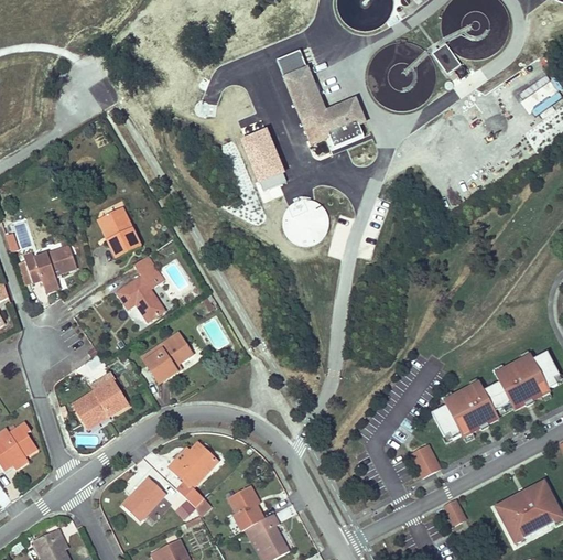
[(461,63),(445,41),(431,51),(446,72),(461,63)]
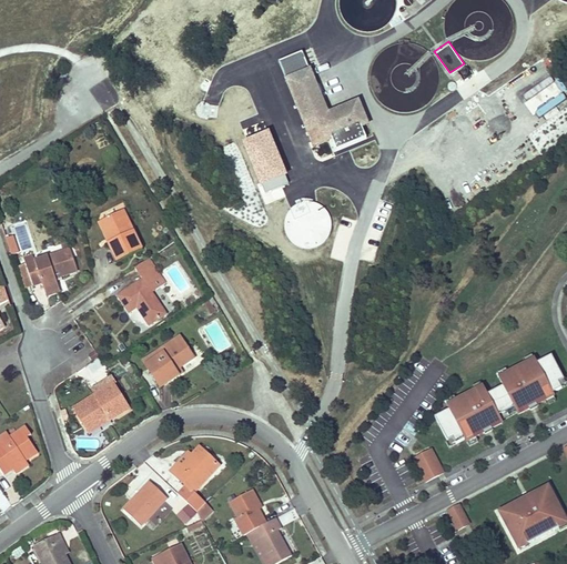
[(277,59),(285,77),(310,67),(302,49),(277,59)]
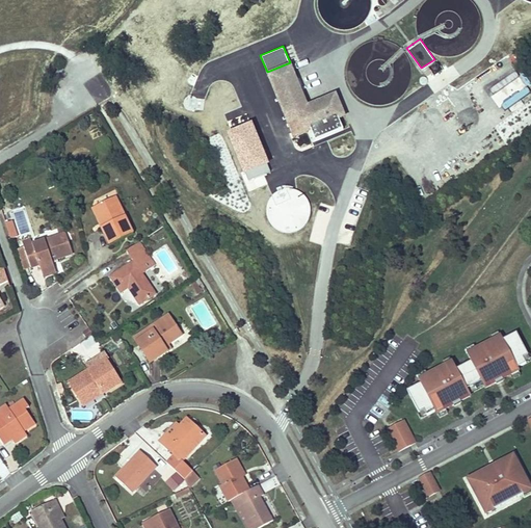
[(290,62),(267,72),(291,130),(342,108),(335,91),(307,104),(290,62)]
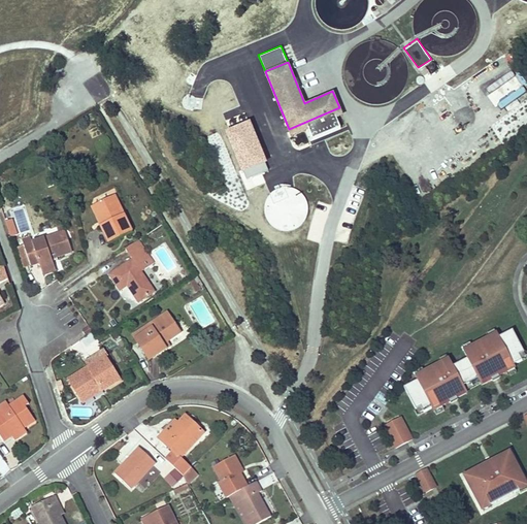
[(122,68),(117,72),(124,79),(128,75),(122,68)]
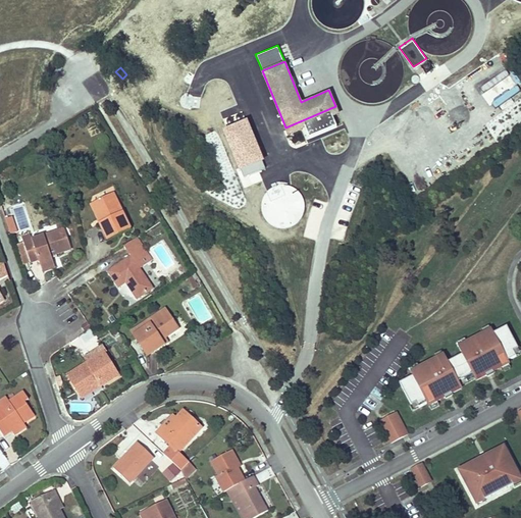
[(300,85),(313,79),(308,67),(295,72),(300,85)]
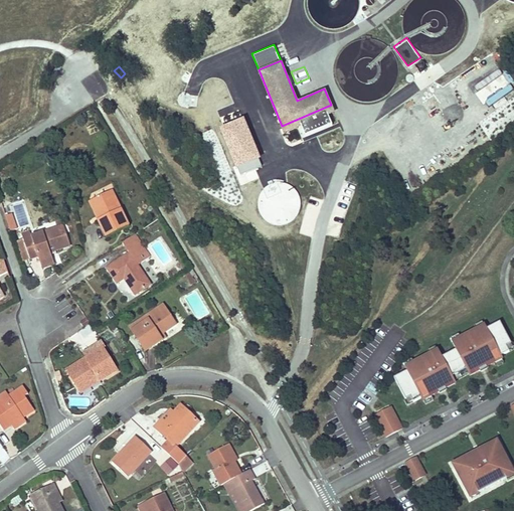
[(285,131),(333,110),(331,105),(282,126),(285,131)]
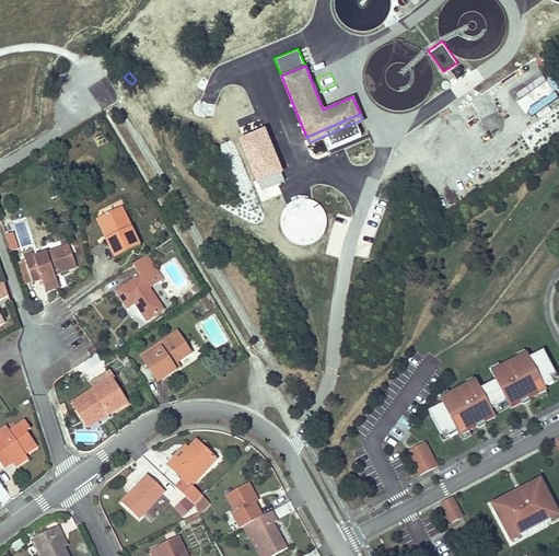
[(316,165),(319,197),(327,196),(324,164),(316,165)]
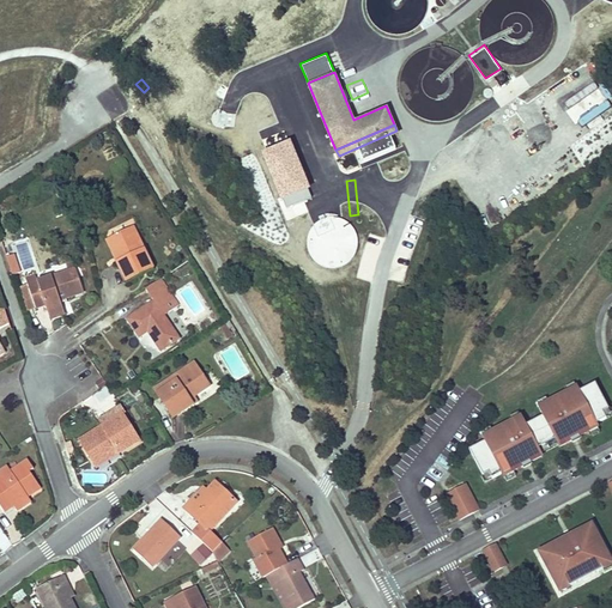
[(134,223),(114,232),(123,255),(117,257),(127,279),(155,266),(134,223)]
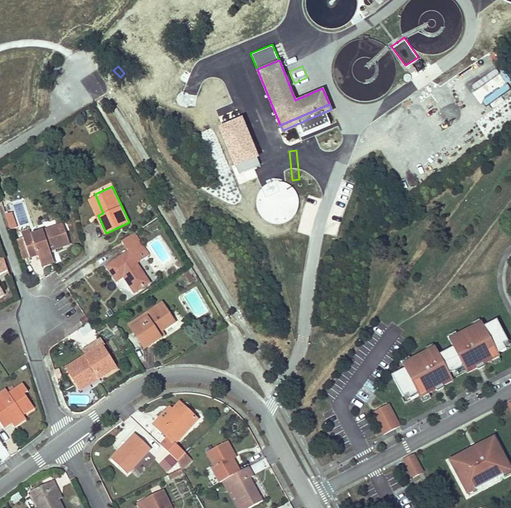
[(95,194),(90,196),(98,215),(103,213),(95,194)]
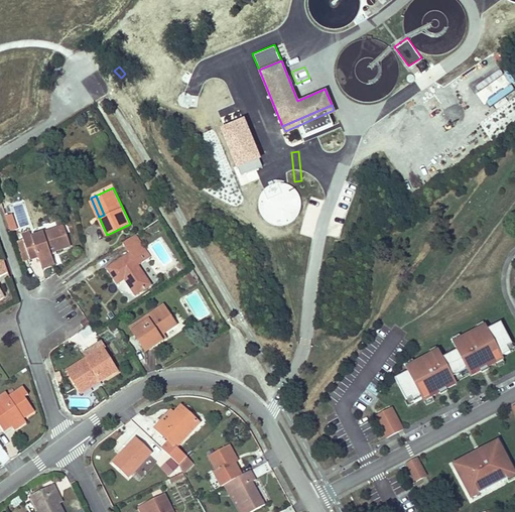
[(13,213),(6,215),(10,229),(17,227),(13,213)]
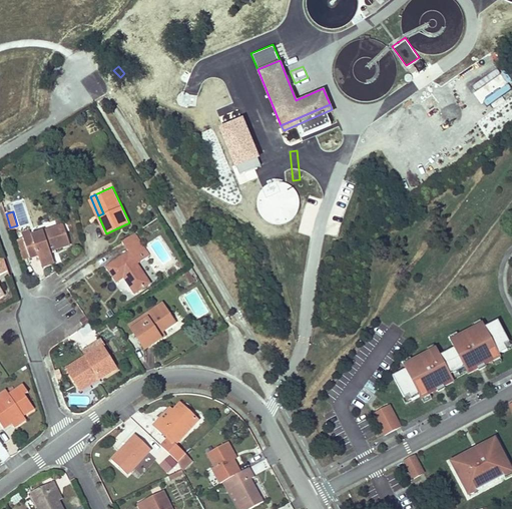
[(59,223),(24,234),(30,255),(39,251),(43,264),(54,260),(52,250),(56,248),(56,246),(71,241),(62,212),(56,214),(59,223)]
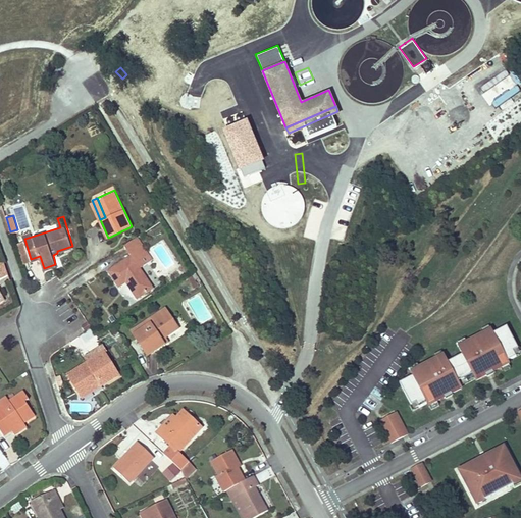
[(139,235),(125,243),(133,253),(110,268),(119,283),(127,279),(138,295),(153,285),(141,265),(153,257),(139,235)]
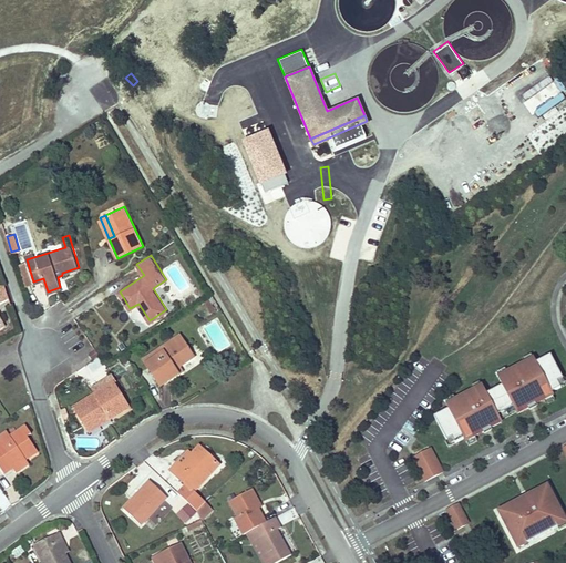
[(33,282),(27,259),(20,262),(27,284),(33,282)]
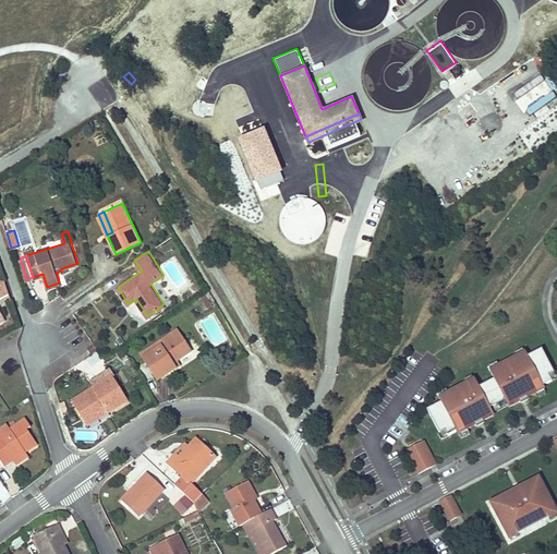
[(0,320),(5,317),(0,306),(0,294),(9,289),(4,277),(0,279),(0,320)]
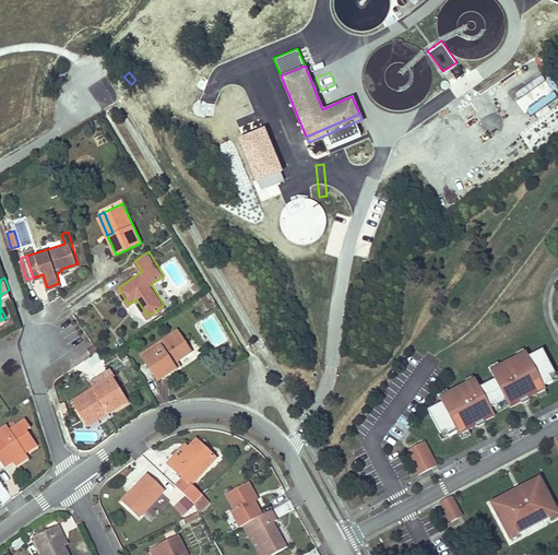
[(205,292),(202,294),(209,306),(213,303),(205,292)]
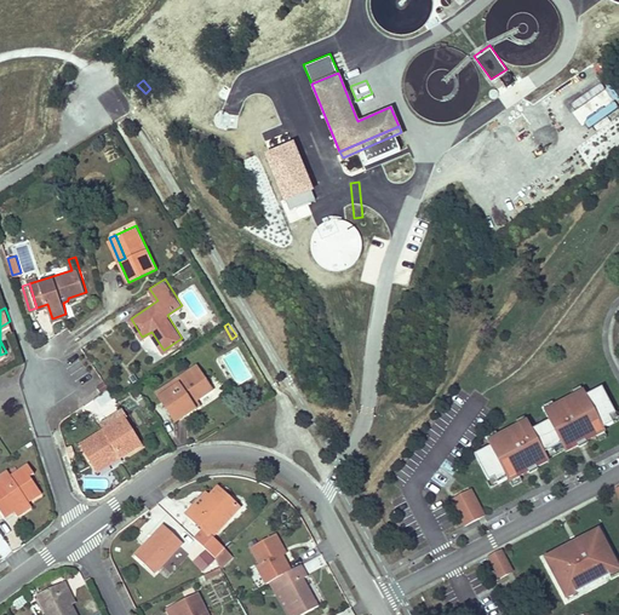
[(179,383),(161,394),(177,418),(200,403),(198,397),(212,386),(199,363),(177,378),(179,383)]
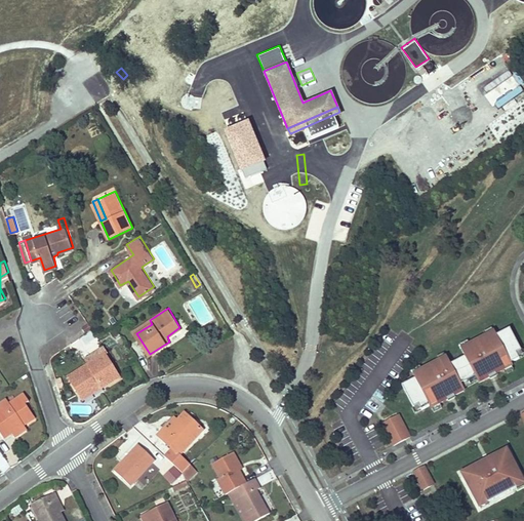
[(150,320),(134,330),(136,333),(152,324),(150,320)]
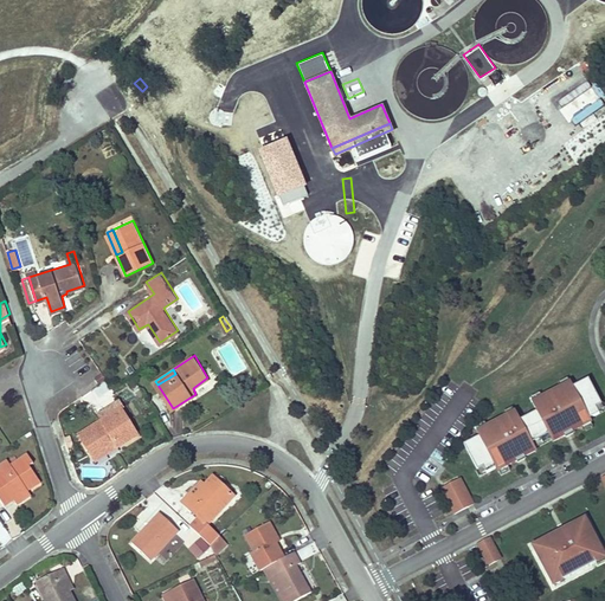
[(107,376),(103,372),(96,376),(100,381),(107,376)]
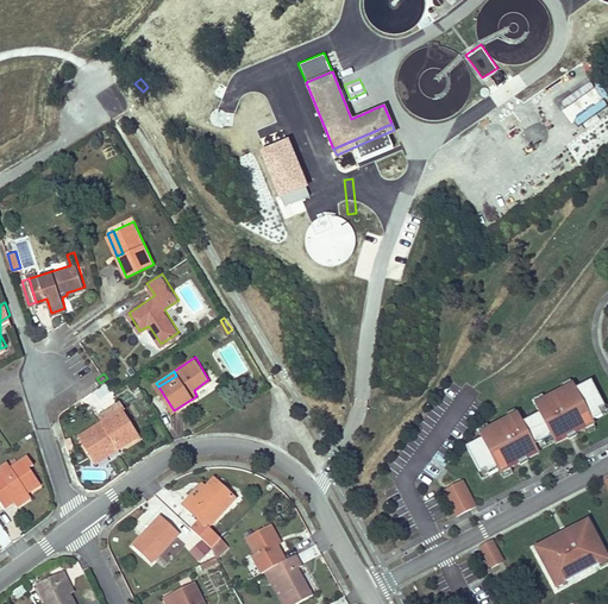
[(532,442),(549,434),(553,441),(565,434),(566,435),(572,432),(572,431),(591,421),(590,417),(600,413),(596,407),(602,403),(589,378),(574,387),(571,382),(533,402),(537,410),(520,420),(515,411),(477,432),(480,435),(464,444),(477,470),(483,466),(487,472),(496,467),(497,470),(516,460),(518,460),(525,458),(524,455),(536,450),(532,442)]
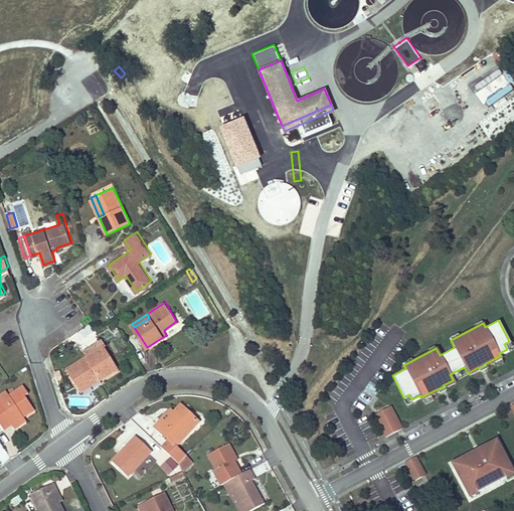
[(81,344),(99,334),(92,321),(74,331),(81,344)]
